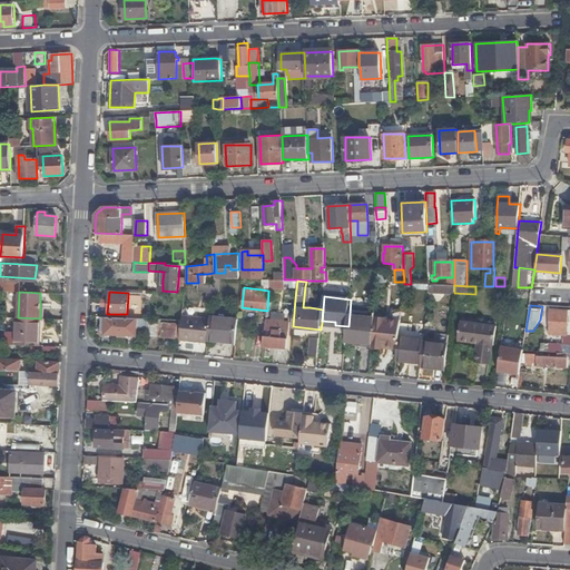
[(391,318),(400,320),(401,311),(392,310),(391,318)]
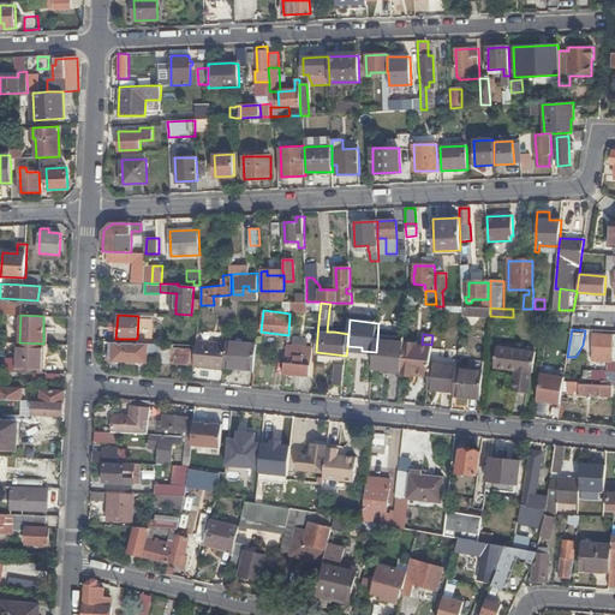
[(614,360),(614,334),(595,334),(593,360),(614,360)]
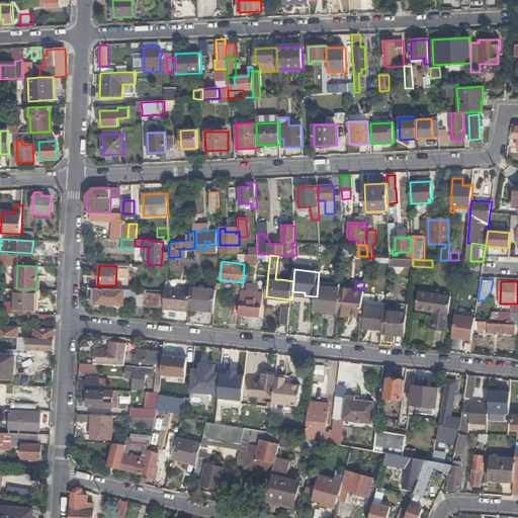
[(317,296),(315,310),(338,313),(341,288),(318,285),(317,296)]
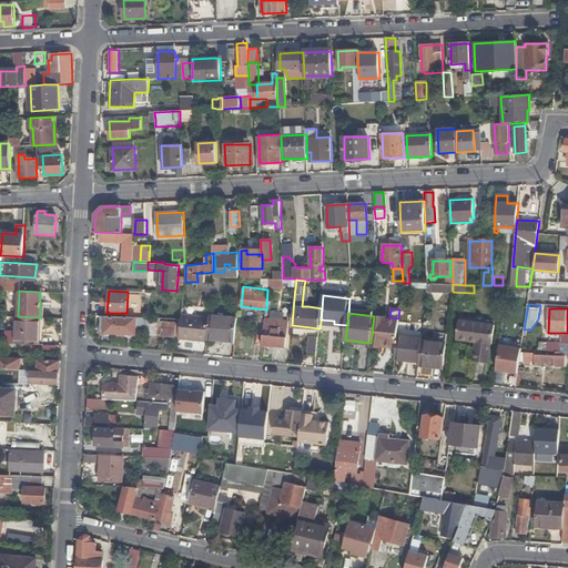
[(208,337),(210,317),(181,314),(181,318),(180,324),(179,338),(206,341),(208,337)]
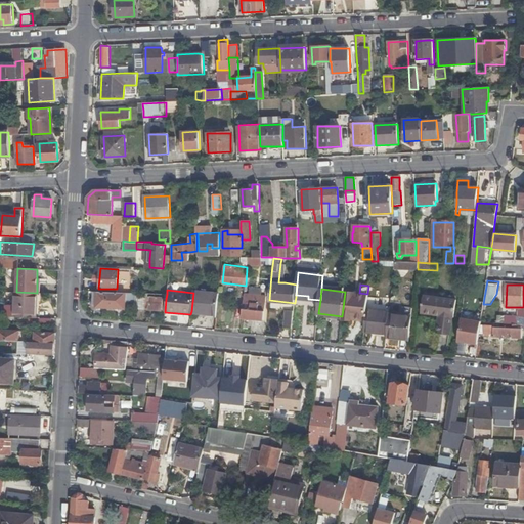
[(191,311),(216,314),(219,293),(193,290),(193,293),(191,311)]
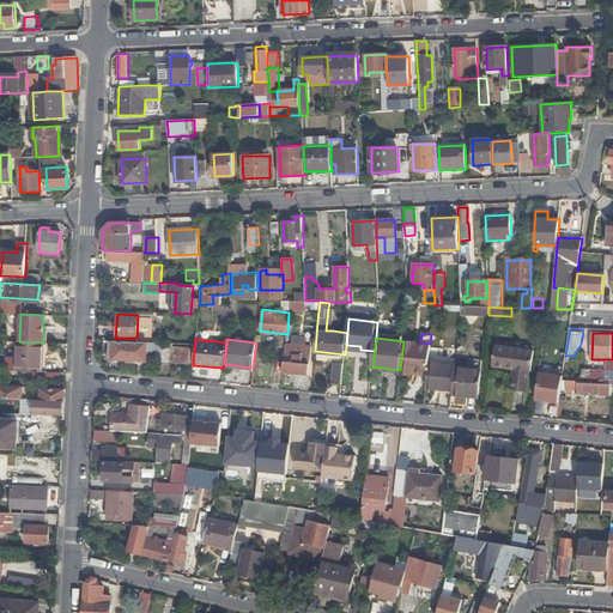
[(147,343),(114,340),(113,359),(146,360),(147,354),(158,354),(158,360),(168,360),(168,343),(158,343),(147,343)]
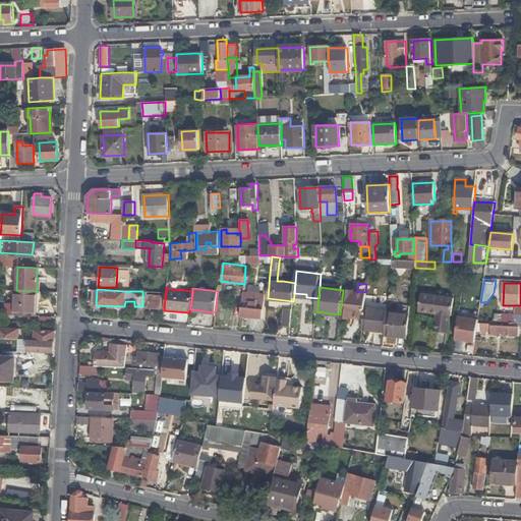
[(36,315),(37,291),(16,290),(14,290),(14,298),(13,314),(36,315)]
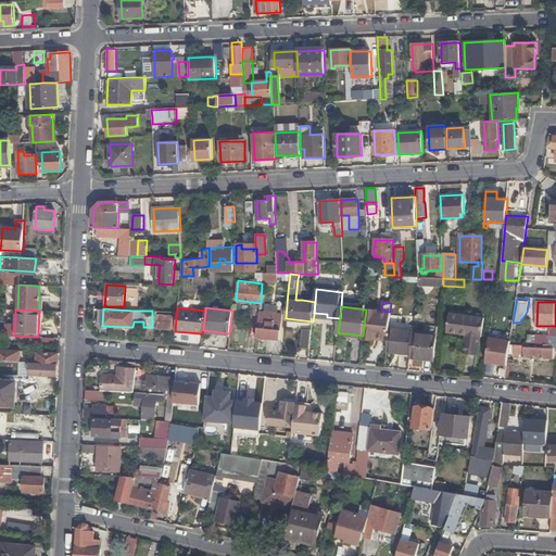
[(388,339),(389,328),(390,312),(381,311),(366,310),(363,336),(363,337),(388,339)]
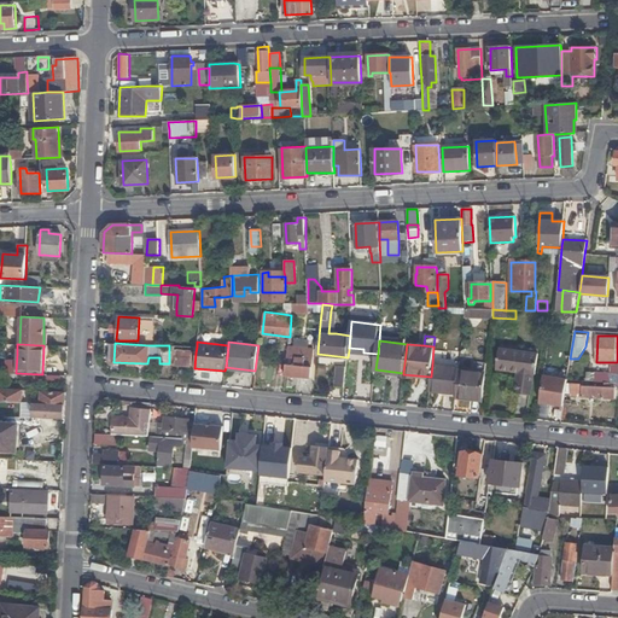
[(289,347),(286,374),(310,377),(314,349),(289,347)]
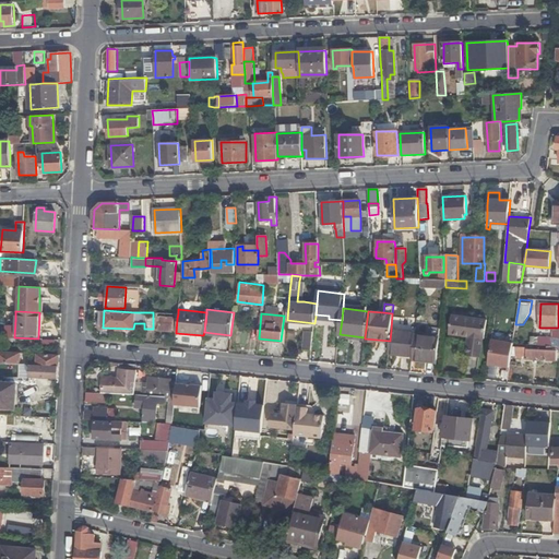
[(484,339),(486,319),(451,316),(449,334),(468,336),(465,356),(480,357),(483,339),(484,339)]
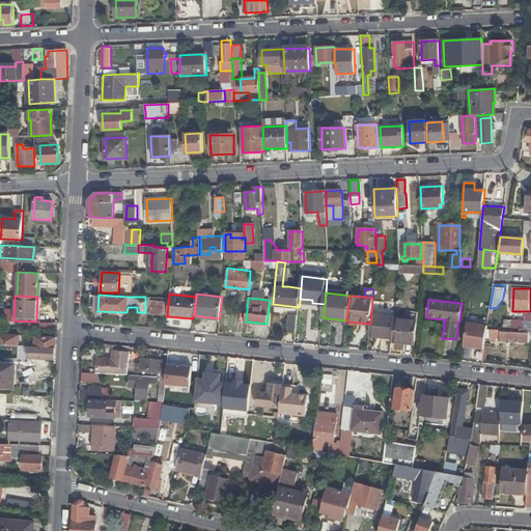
[(150,314),(163,315),(165,303),(151,302),(150,314)]
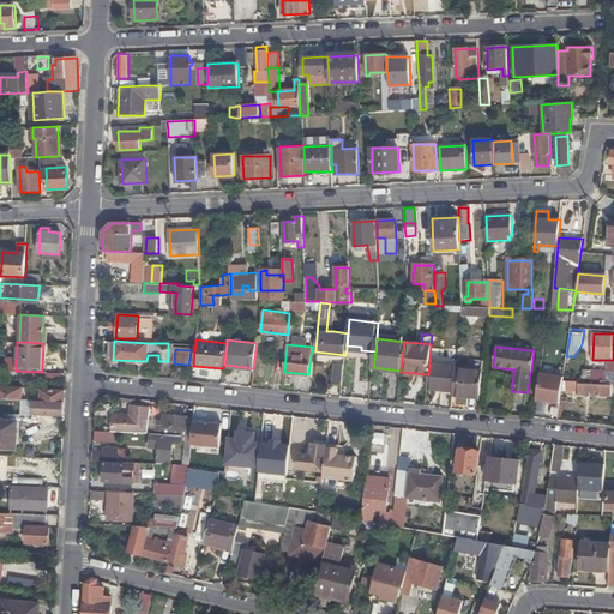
[(7,371),(16,371),(17,351),(7,351),(7,371)]
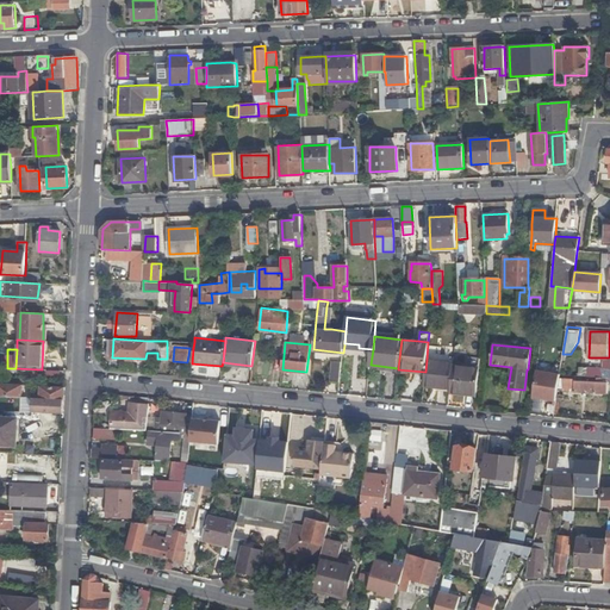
[(450,391),(477,394),(480,360),(477,359),(477,362),(474,362),(473,369),(453,367),(450,388),(450,391)]
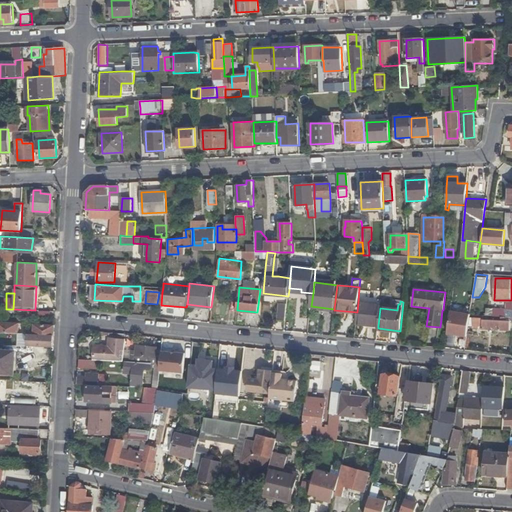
[(378,326),(380,308),(380,305),(358,302),(357,312),(355,323),(378,326)]
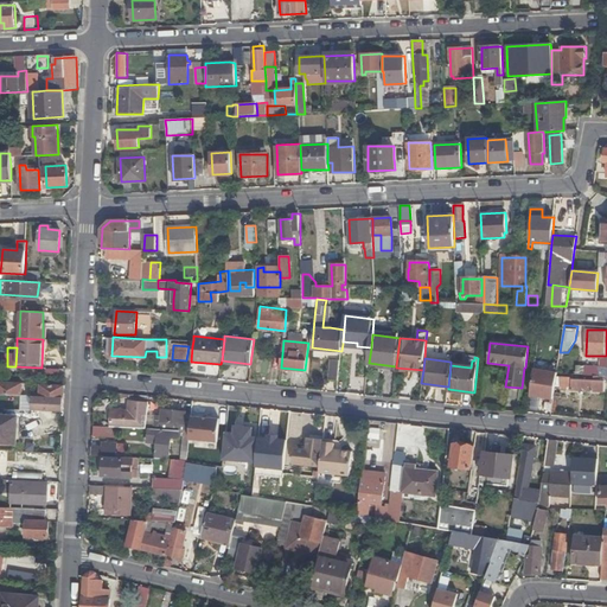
[(330,379),(338,379),(340,360),(332,359),(330,379)]
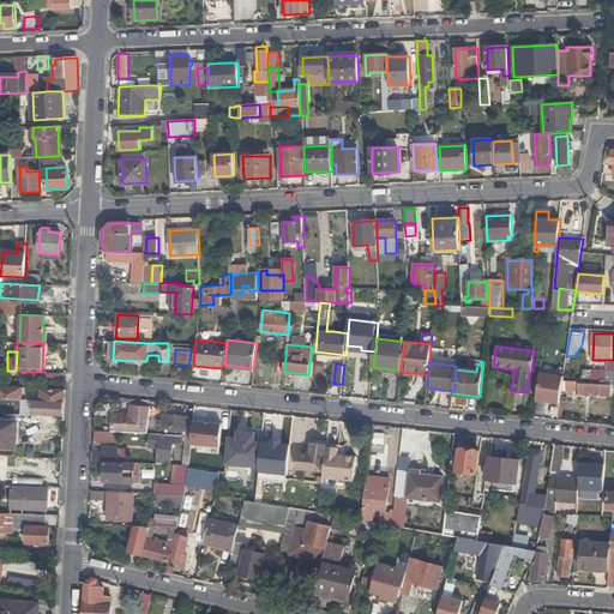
[(540,373),(536,399),(559,403),(564,377),(540,373)]
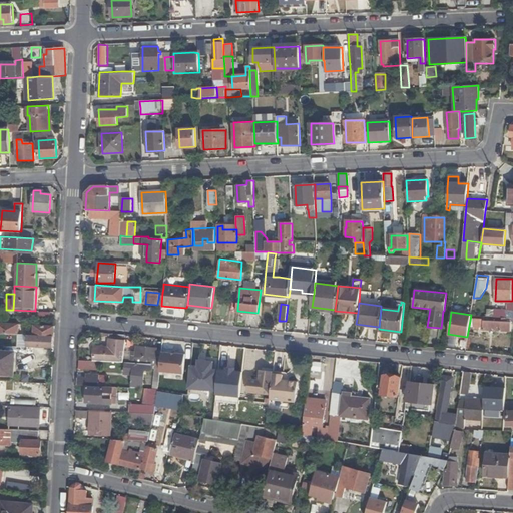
[(511,331),(511,318),(505,318),(505,321),(484,320),(484,319),(475,319),(474,329),(511,331)]
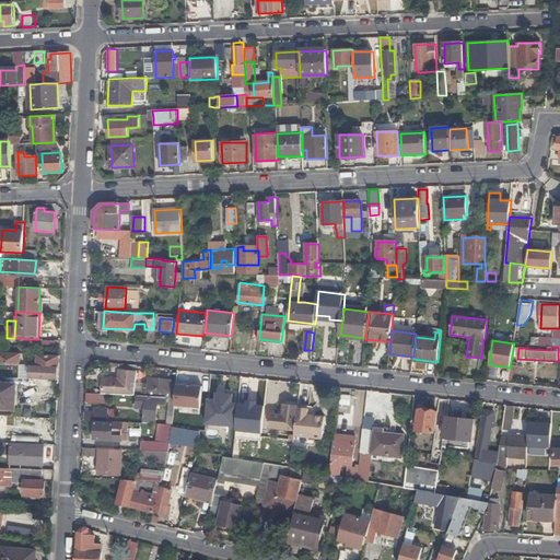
[(0,363),(19,364),(19,353),(0,352),(0,363)]
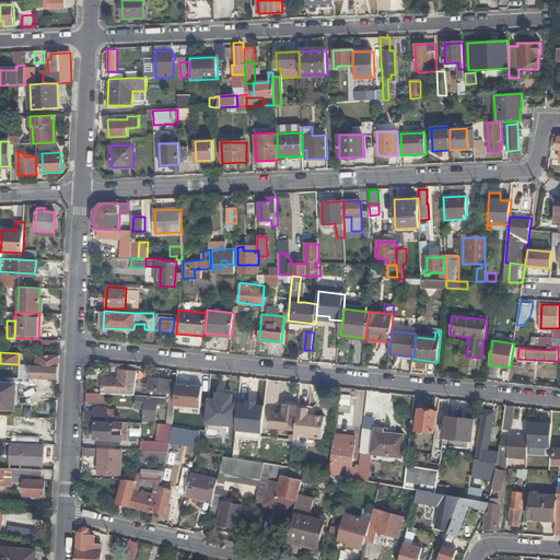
[(35,365),(59,366),(59,356),(35,354),(35,365)]
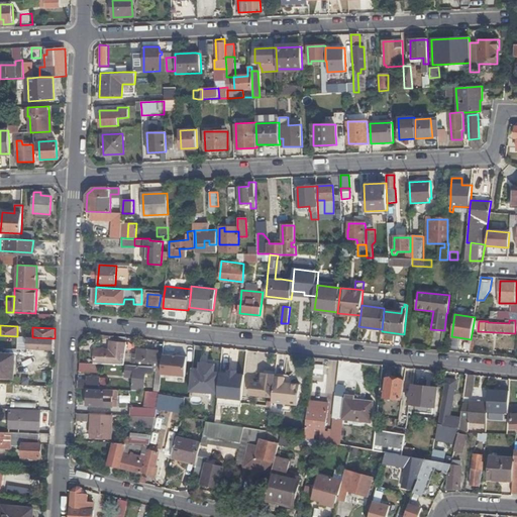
[(27,349),(54,350),(55,338),(32,337),(27,337),(27,349)]
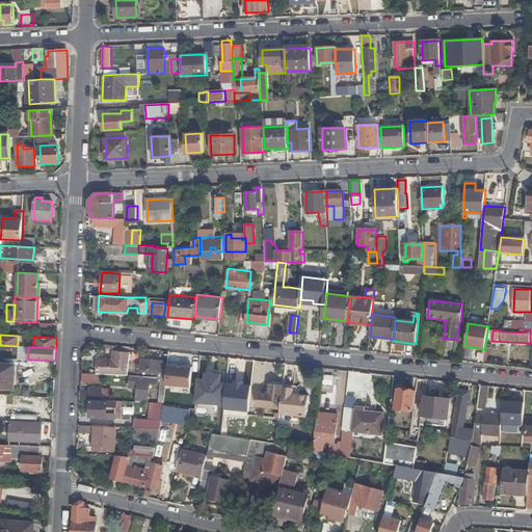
[(127,376),(130,354),(113,352),(112,360),(99,360),(98,374),(127,376)]
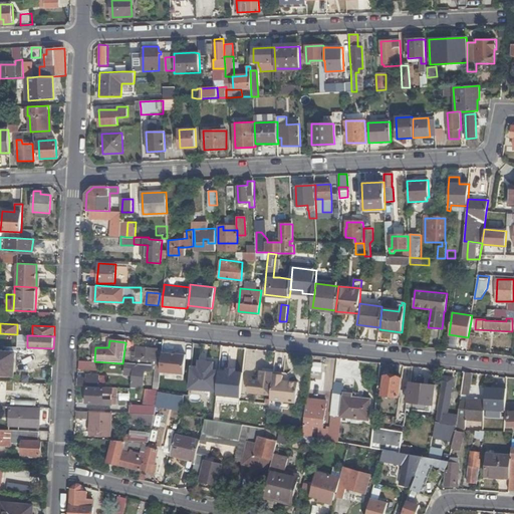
[(162,352),(163,350),(158,349),(158,348),(138,347),(137,353),(133,353),(131,363),(152,364),(155,364),(161,364),(162,352)]
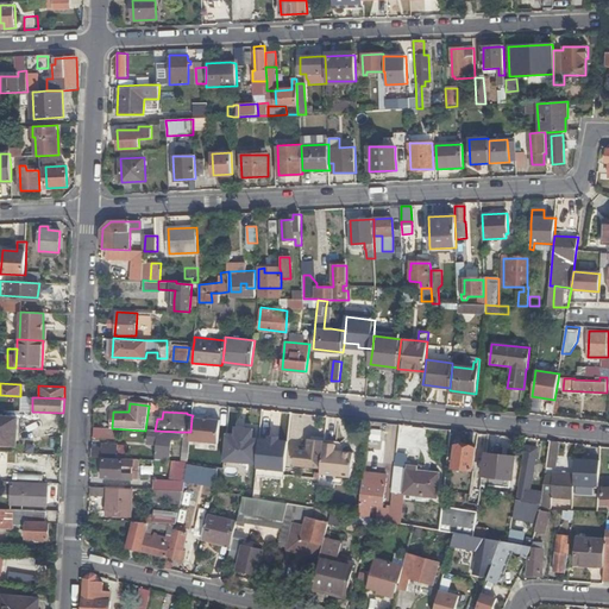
[(262,432),(286,434),(287,418),(263,414),(263,415),(262,432)]
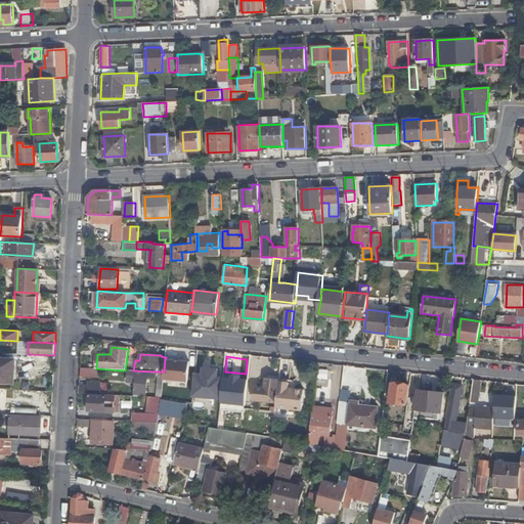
[(14,359),(0,357),(0,381),(13,382),(14,359)]
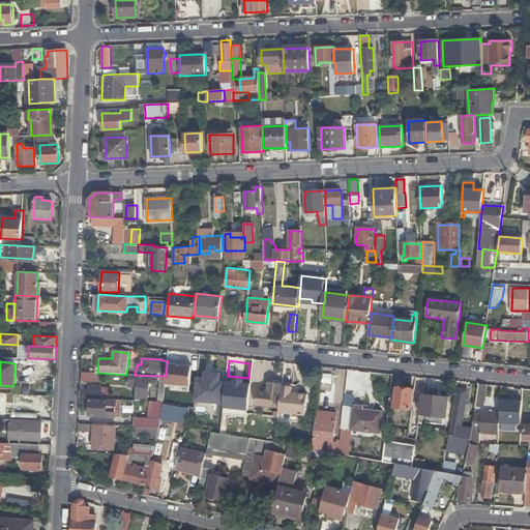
[(166,376),(165,383),(189,386),(192,366),(167,363),(166,376)]
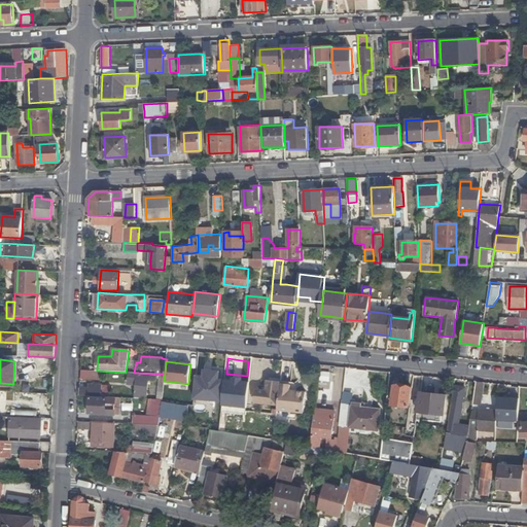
[(81,370),(81,379),(94,379),(94,371),(81,370)]
